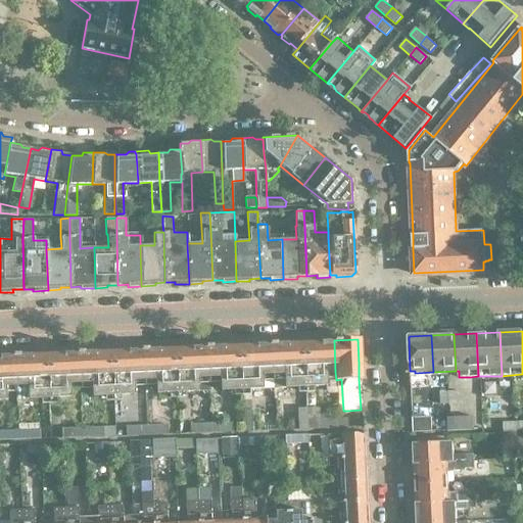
[(332,341),(303,342),(305,387),(326,386),(325,372),(335,372),(334,340),(332,340),(332,341)]
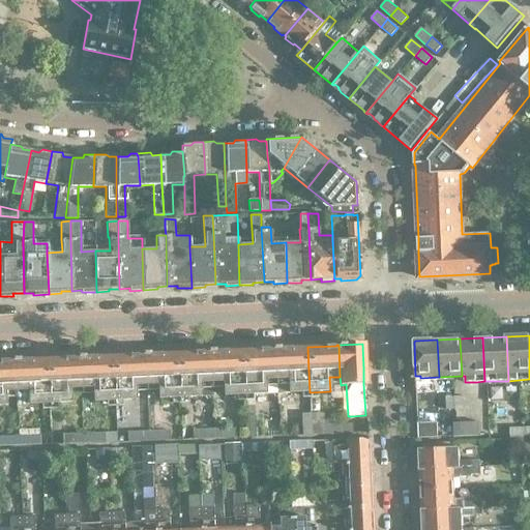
[(280,347),(274,348),(276,379),(288,379),(288,393),(310,392),(307,347),(280,348),(280,347)]
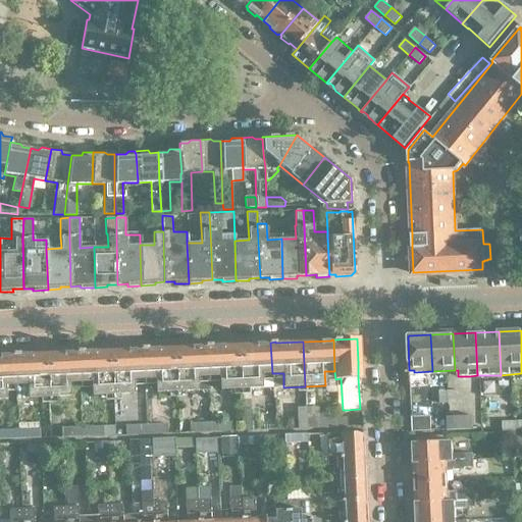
[(267,344),(239,345),(241,388),(262,388),(261,374),(272,373),(270,343),(267,343),(267,344)]
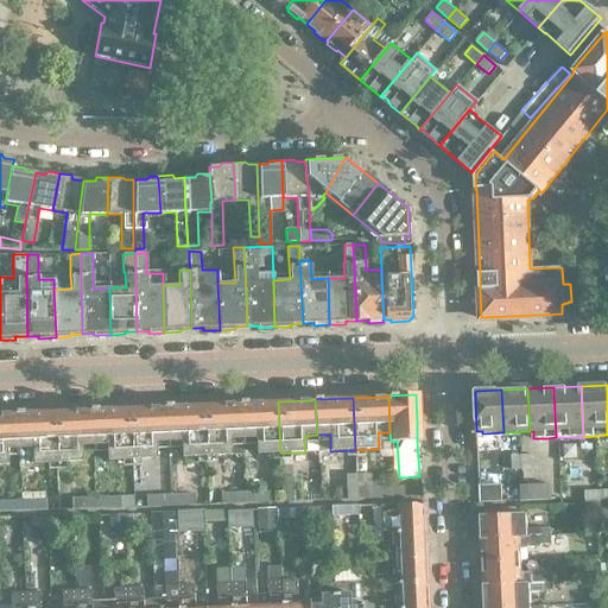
[(236,403),(203,405),(206,456),(230,455),(229,439),(242,438),(241,401),(236,403)]
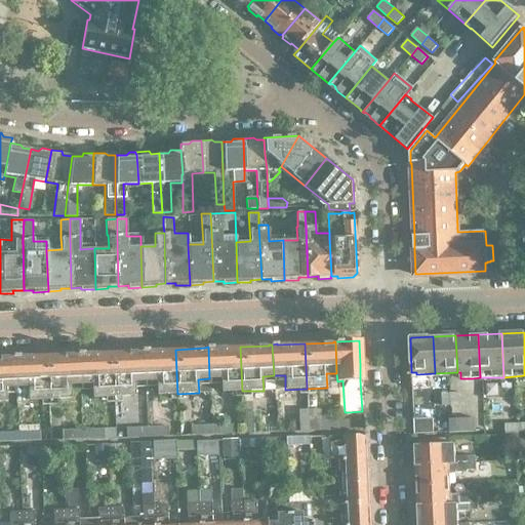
[(213,347),(208,347),(209,378),(220,378),(220,392),(242,391),(240,347),(213,348),(213,347)]
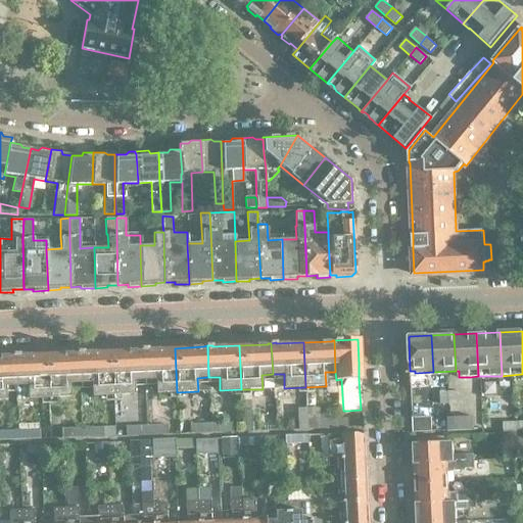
[(139,349),(111,350),(112,395),(134,394),(133,381),(144,380),(143,348),(139,348),(139,349)]
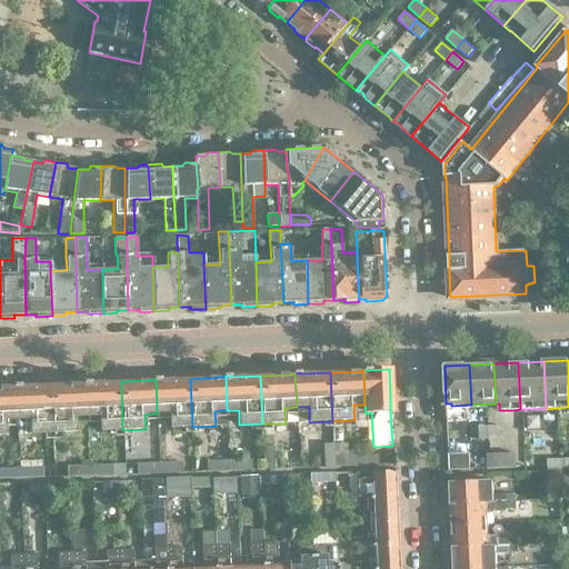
[(160,379),(156,379),(157,413),(169,412),(169,428),(192,427),(190,379),(160,380),(160,379)]
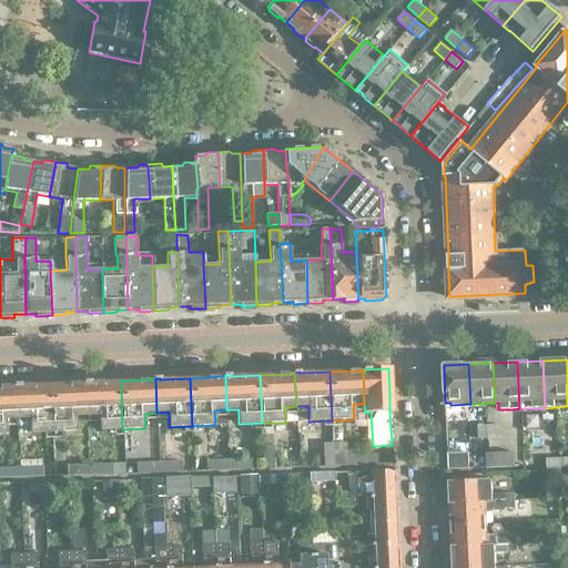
[(90,382),(85,382),(87,416),(99,415),(100,430),(122,429),(121,381),(90,383),(90,382)]
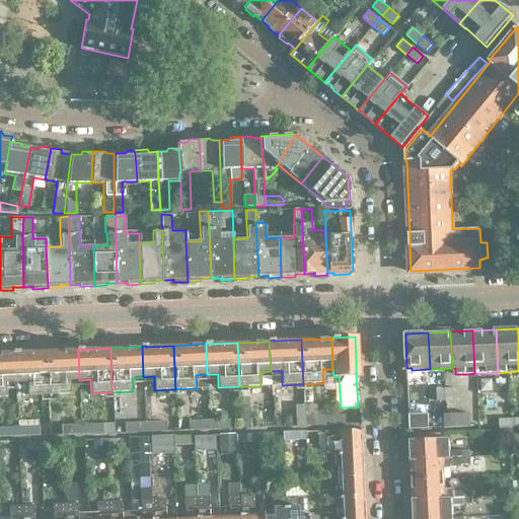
[(75,350),(47,351),(49,395),(69,394),(68,380),(79,380),(78,349),(75,349),(75,350)]
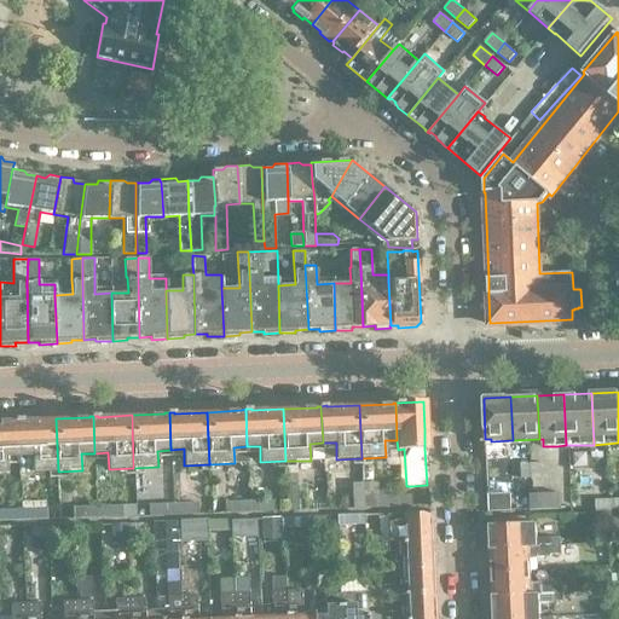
[(12,421),(0,420),(0,473),(6,474),(5,457),(18,456),(17,418),(12,418),(12,421)]
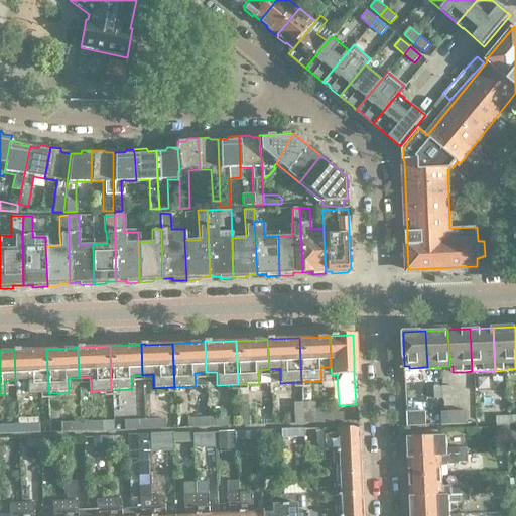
[(18,349),(14,349),(15,380),(26,380),(27,394),(48,393),(46,349),(18,350),(18,349)]
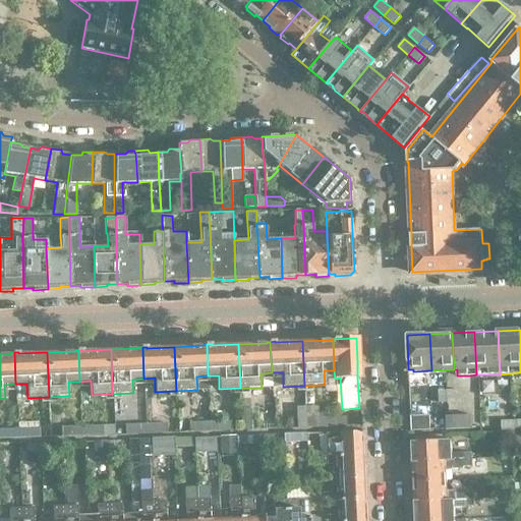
[(445,399),(444,387),(436,388),(437,400),(445,399)]
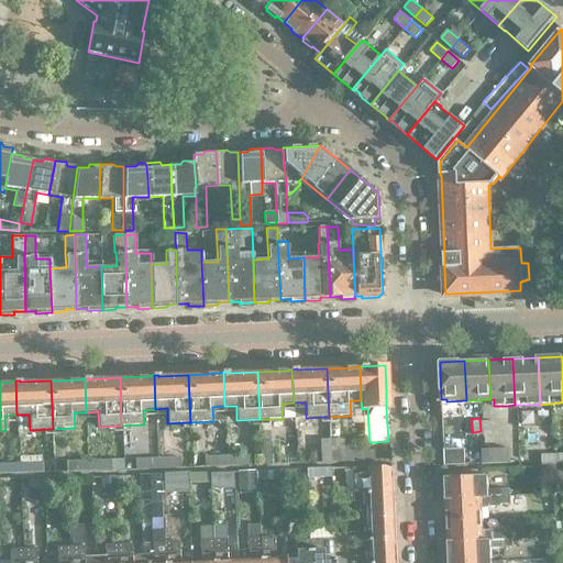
[(490,431),(489,418),(481,418),(482,431),(490,431)]
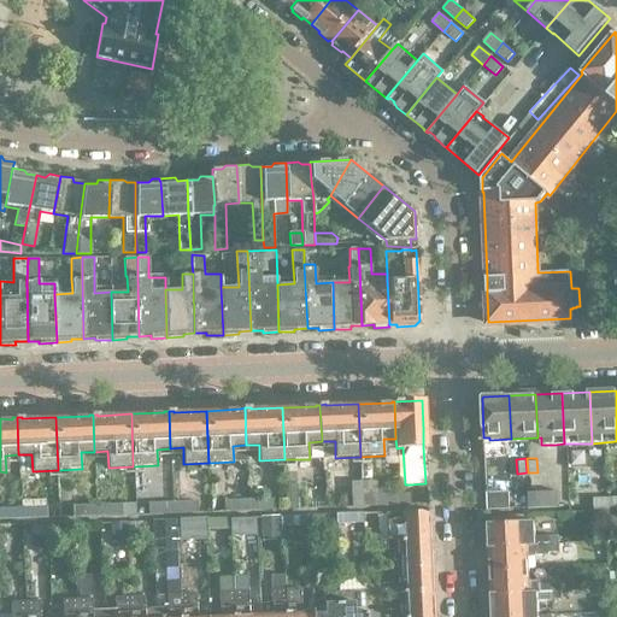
[(299,509),(298,471),(285,472),(287,509),(299,509)]
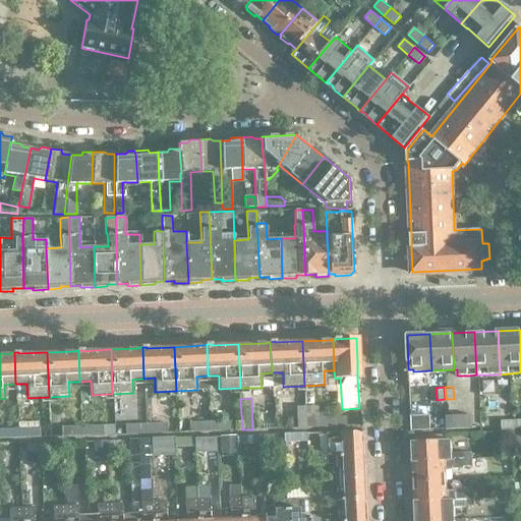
[(307,407),(295,407),(296,427),(308,427),(307,407)]
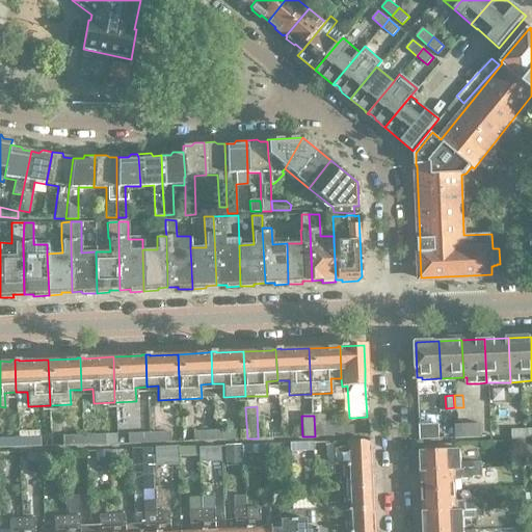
[(326,435),(325,416),(314,416),(315,436),(326,435)]
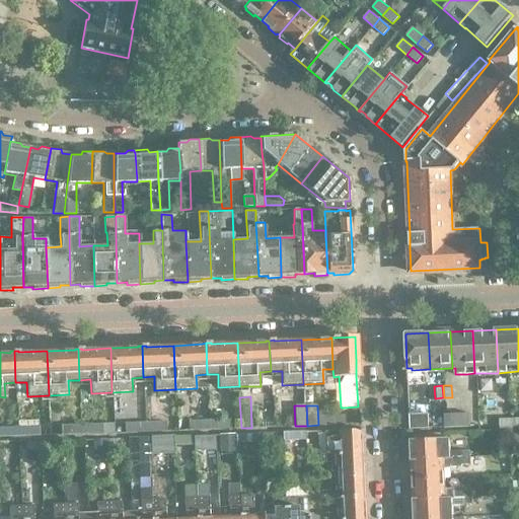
[(428,414),(409,415),(410,429),(429,428),(428,414)]
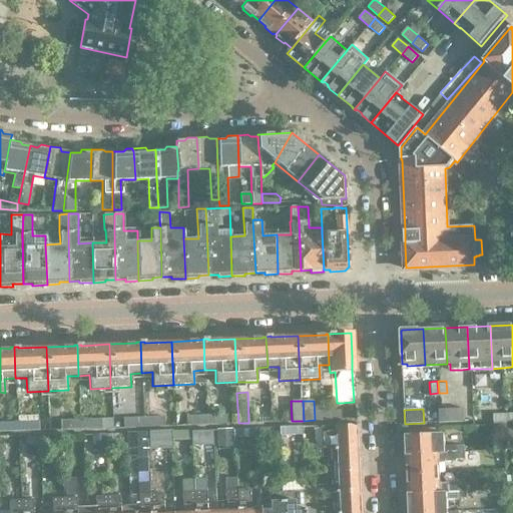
[(438,410),(439,422),(439,423),(465,422),(465,409),(438,410)]
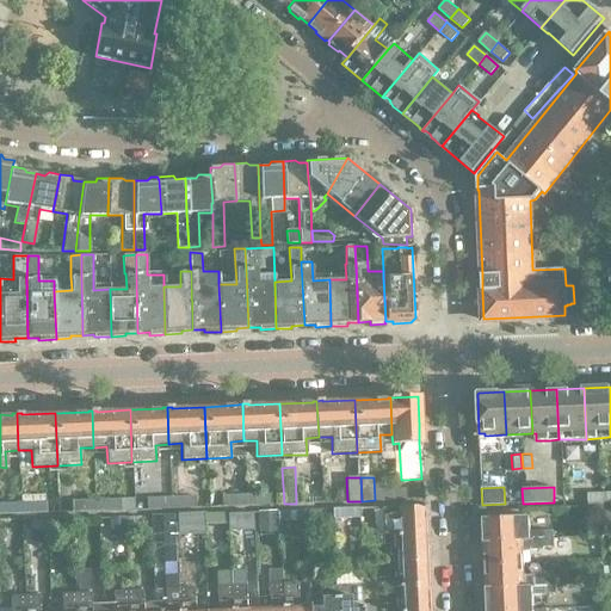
[(610,488),(584,489),(585,504),(610,503),(610,488)]
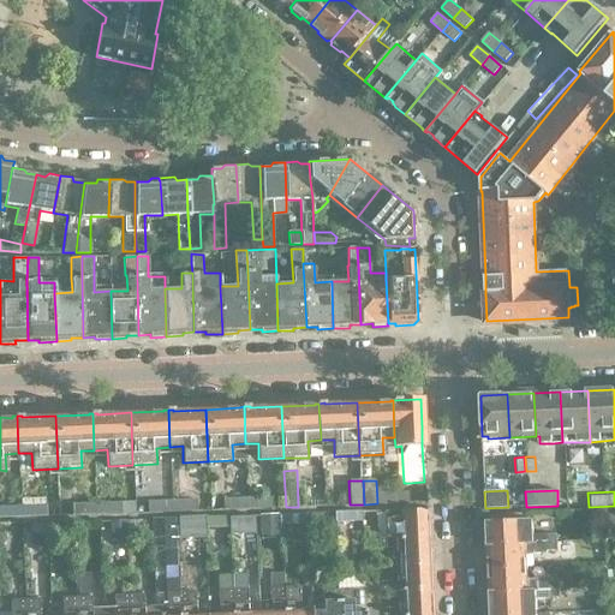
[(411,493),(377,494),(377,505),(412,502),(411,493)]
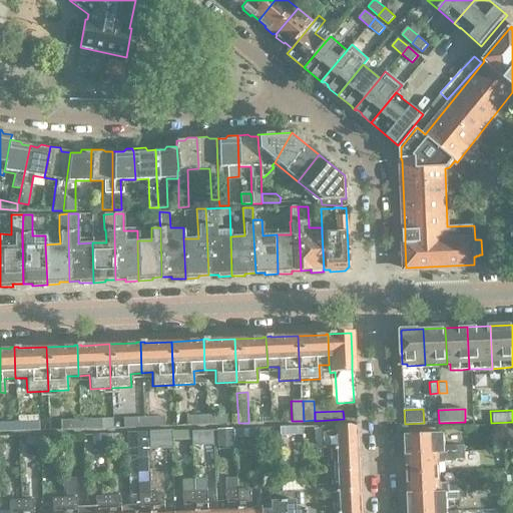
[(230,414),(208,415),(208,424),(230,423),(230,414)]
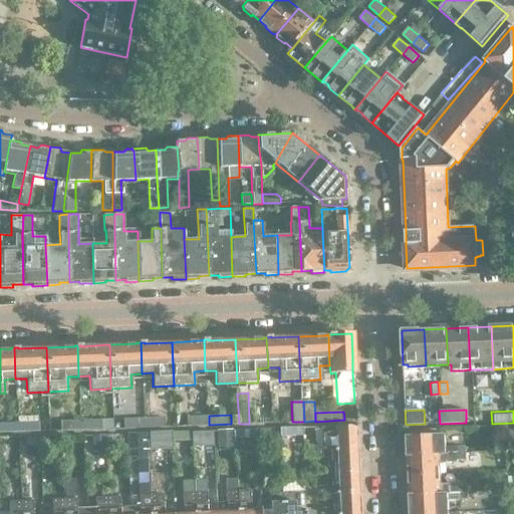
[(209,425),(209,416),(188,417),(189,426),(209,425)]
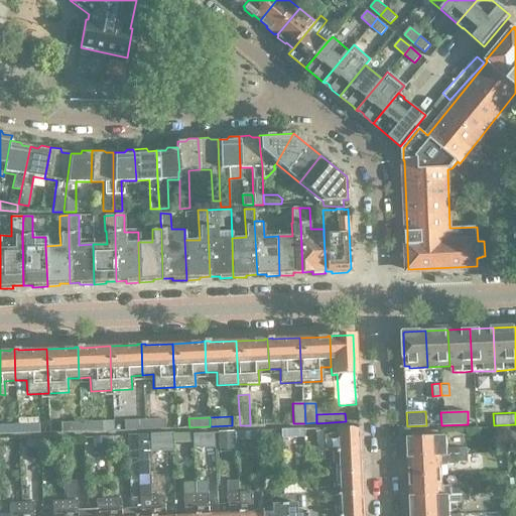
[(165,419),(144,420),(145,428),(165,427),(165,419)]
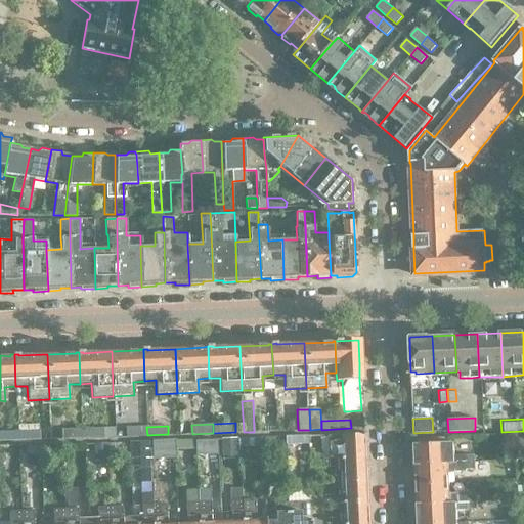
[(147,435),(146,427),(126,428),(126,436),(147,435)]
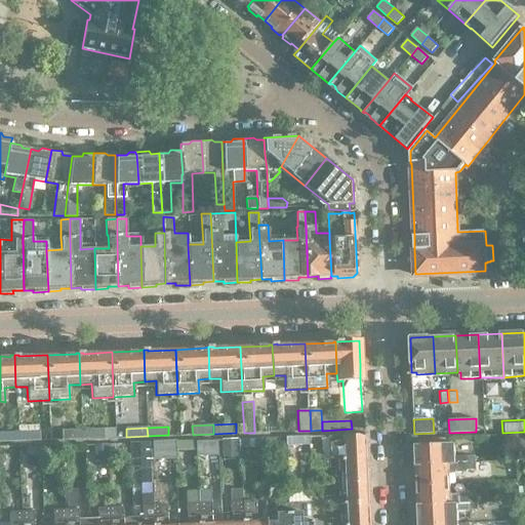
[(105,429),(82,430),(83,439),(106,438),(105,429)]
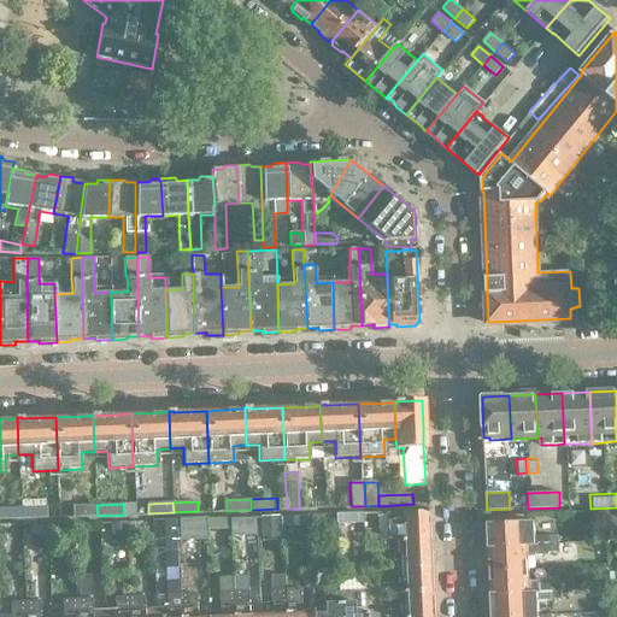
[(98,516),(97,505),(72,506),(72,517),(98,516)]
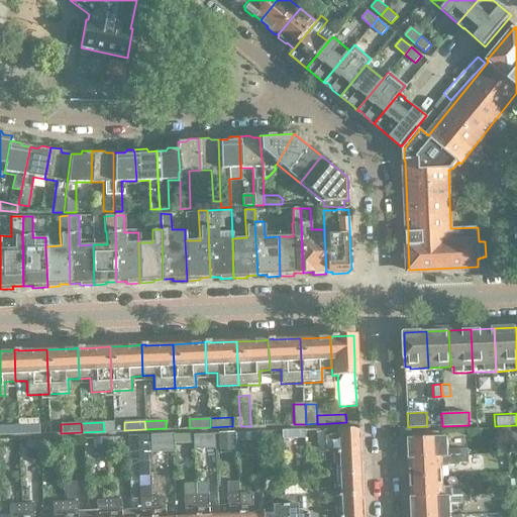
[(40,424),(19,425),(19,434),(41,433),(40,424)]
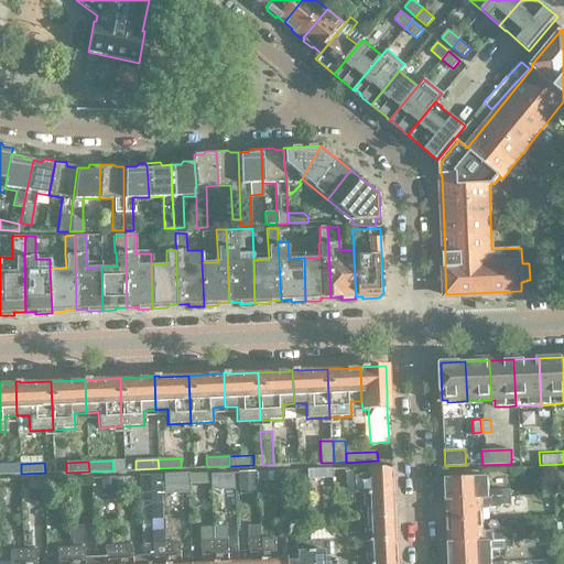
[(0,474),(21,474),(21,464),(0,464),(0,474)]
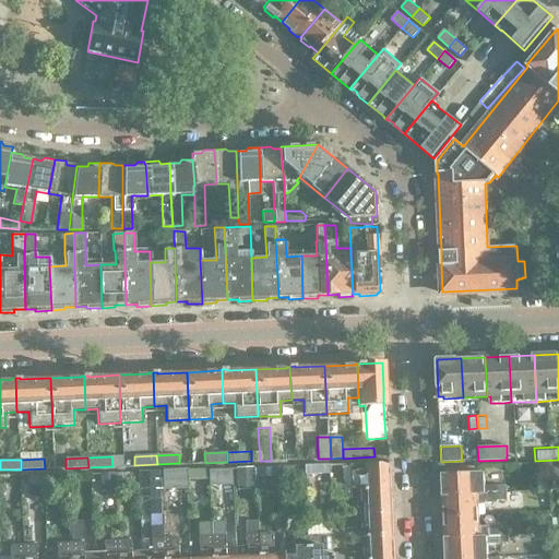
[(389,487),(388,463),(347,465),(348,489),(363,488),(389,487)]
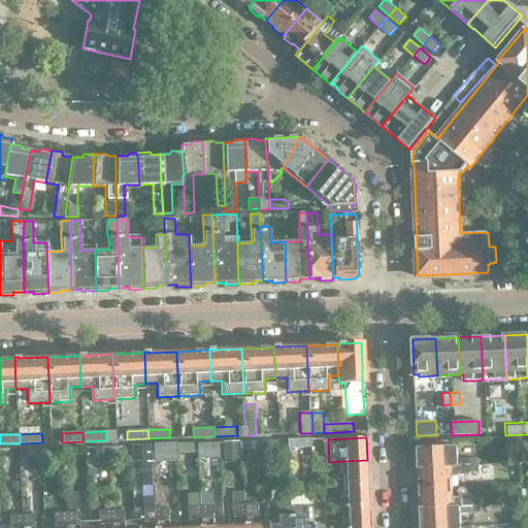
[(310,447),(309,438),(292,439),(292,448),(310,447)]
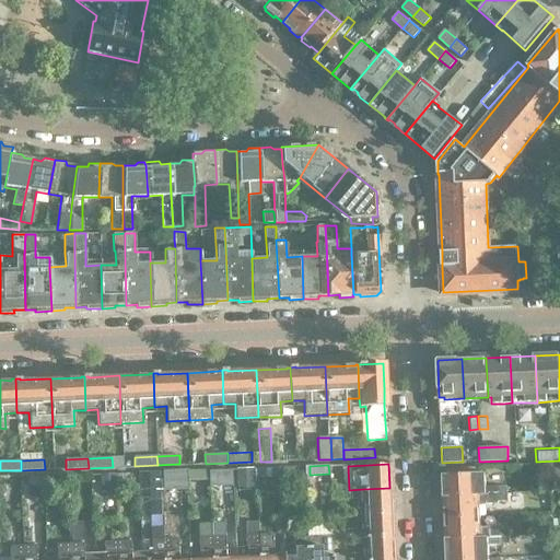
[(293,468),(280,469),(280,478),(293,477),(293,468)]
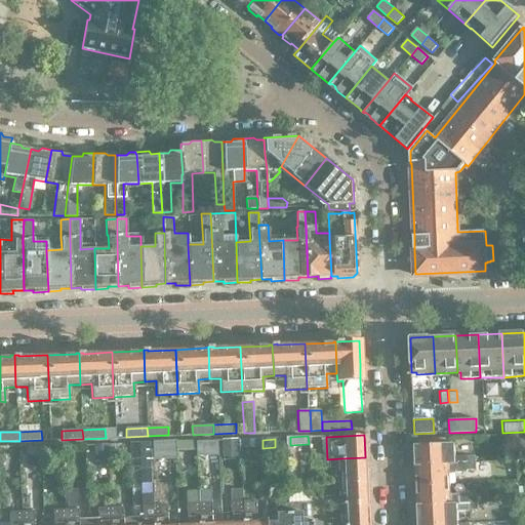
[(155,459),(178,458),(177,440),(155,441),(155,459)]
